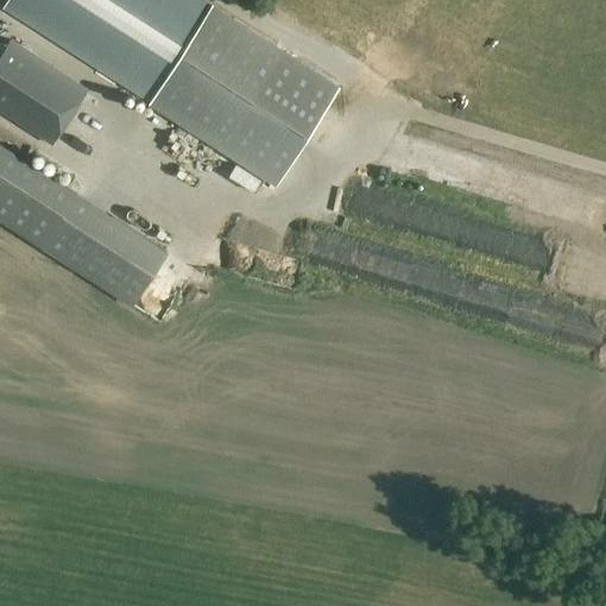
[(338,92),(194,0),(8,0),(2,11),(276,188),(338,92)]
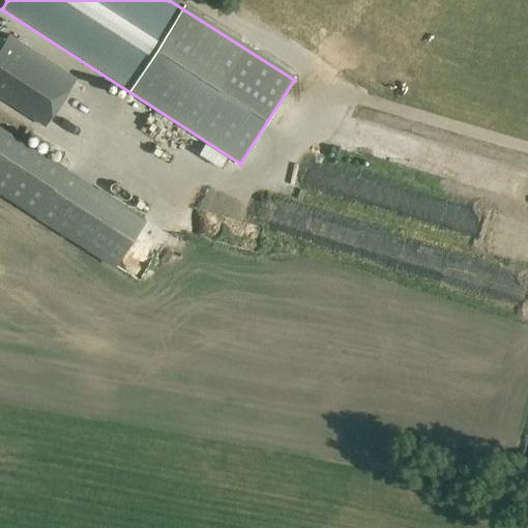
[(0,99),(44,128),(74,81),(8,39),(0,52),(0,99)]
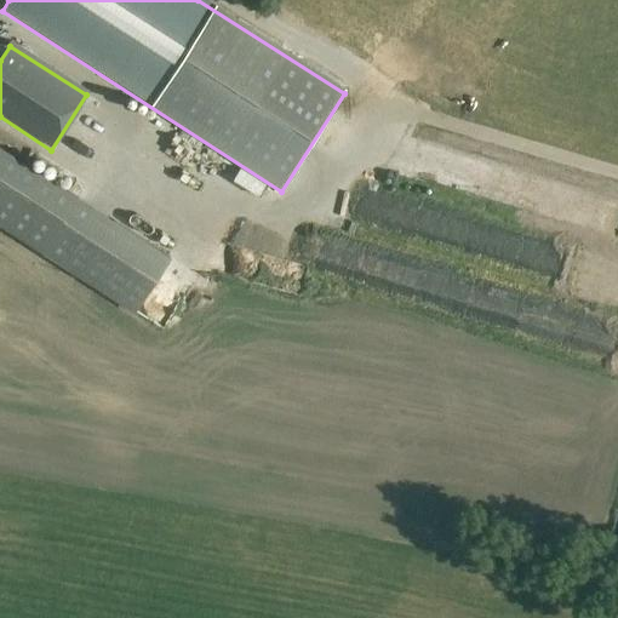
[(0,228),(132,314),(167,261),(0,152),(0,228)]
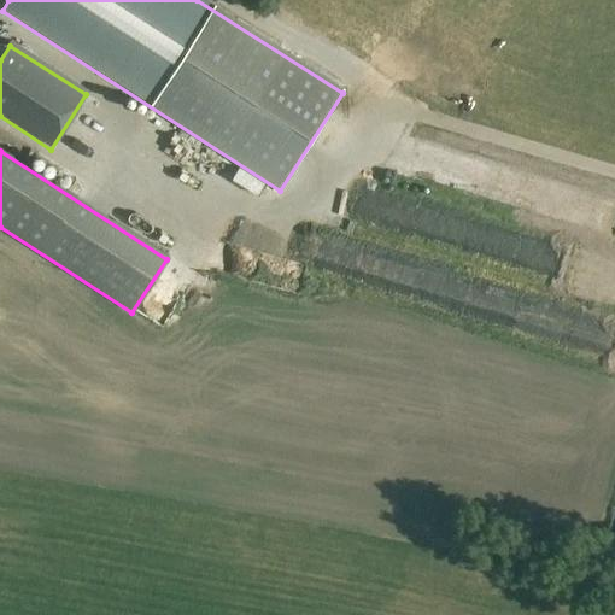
[(165,280),(146,310),(163,321),(182,291),(165,280)]
